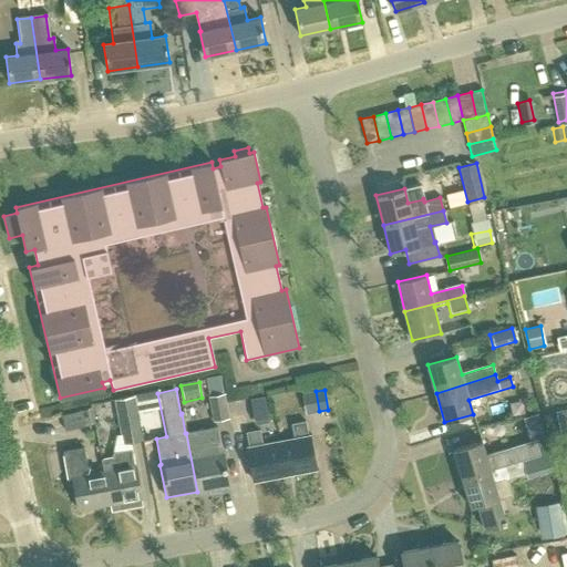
[(209,398),(214,422),(229,420),(225,394),(209,398)]
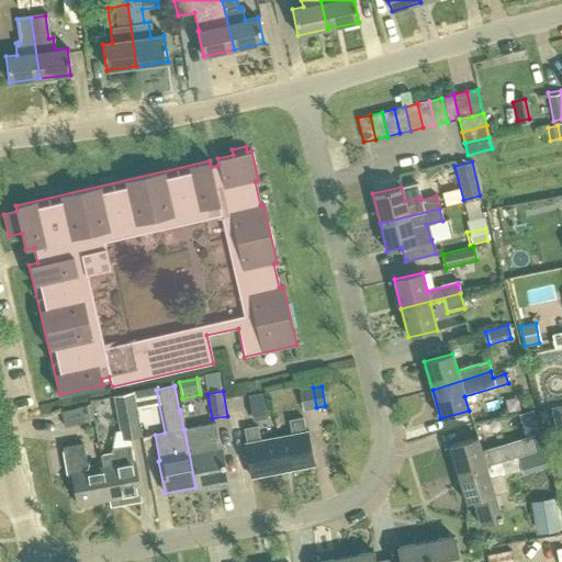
[(265,419),(260,393),(247,395),(251,422),(265,419)]
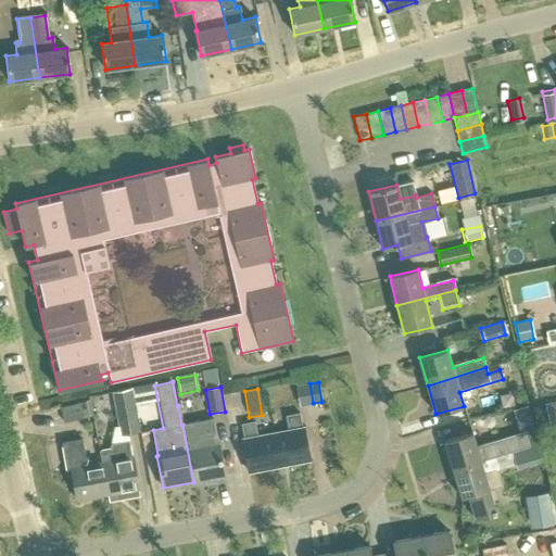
[(111,394),(119,437),(138,433),(130,391),(111,394)]
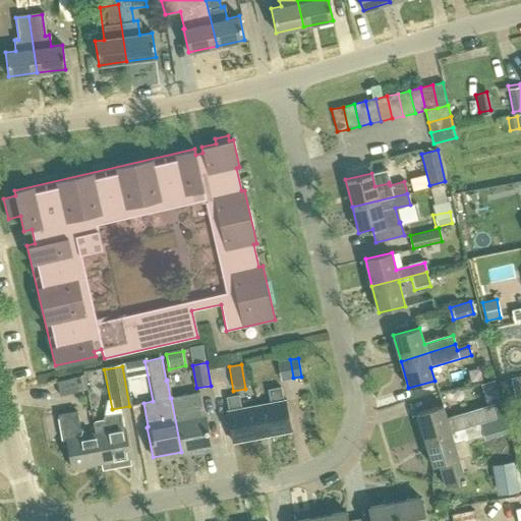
[(83,389),(80,375),(57,381),(60,395),(83,389)]
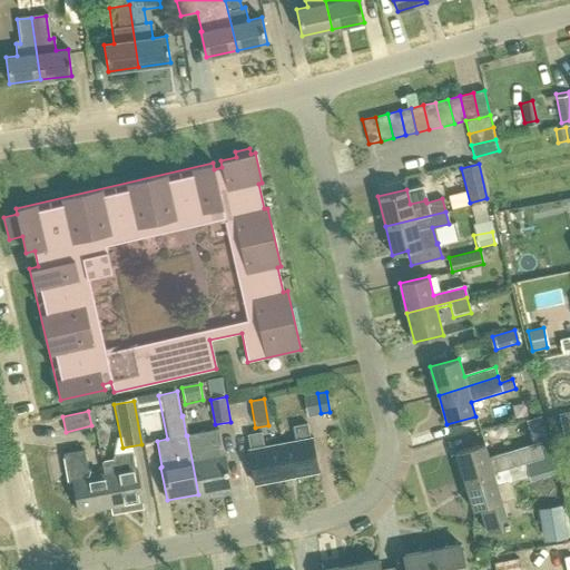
[(569,435),(569,413),(559,416),(563,438),(569,435)]
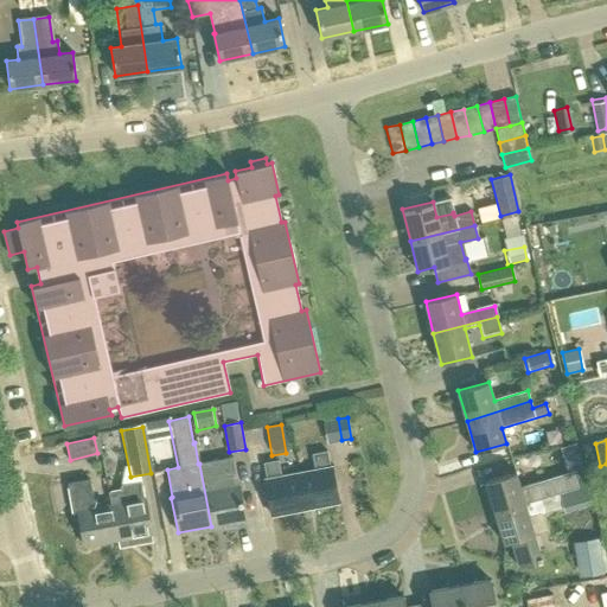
[(298,473),(305,509),(338,502),(332,467),(330,467),(327,451),(312,454),(314,471),(298,473)]
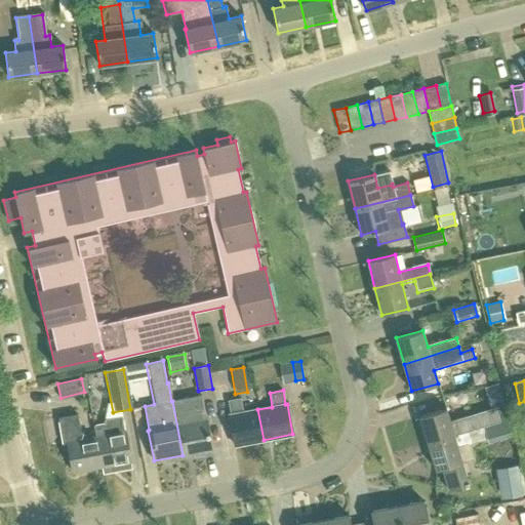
[(172,401),(183,455),(212,450),(206,419),(205,419),(201,396),(172,401)]
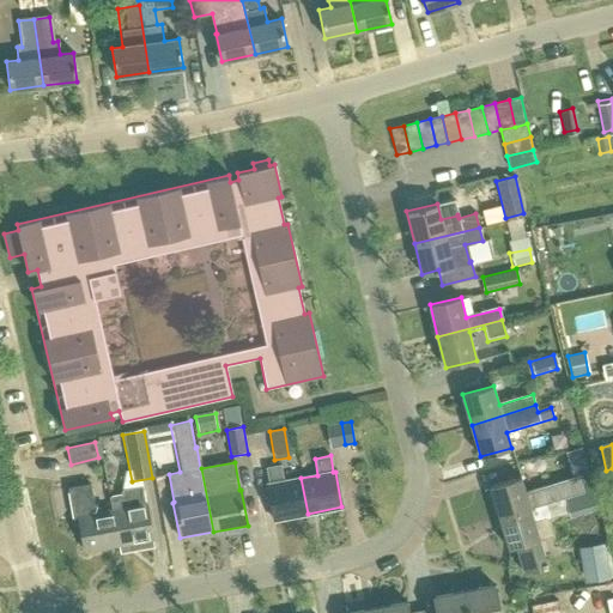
[(267,485),(273,520),(308,514),(301,478),(284,481),(281,465),(266,468),(268,484),(267,485)]
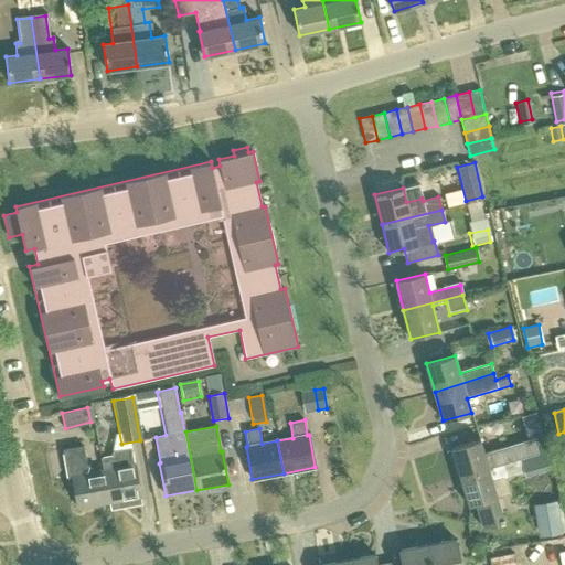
[(451,448),(460,477),(520,458),(534,452),(532,443),(486,456),(480,439),(451,448)]
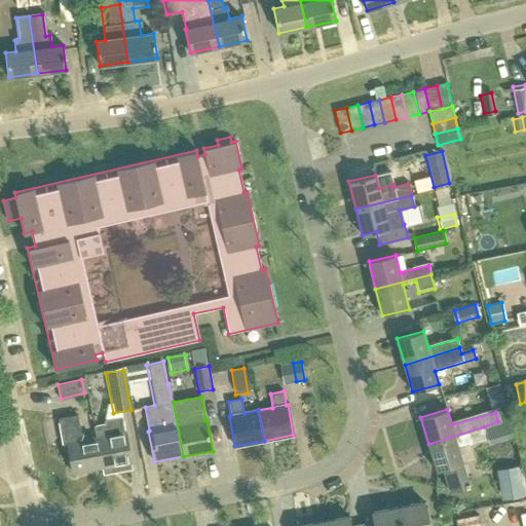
[(67,444),(72,473),(102,467),(96,438),(82,440),(77,415),(59,418),(63,445),(67,444)]
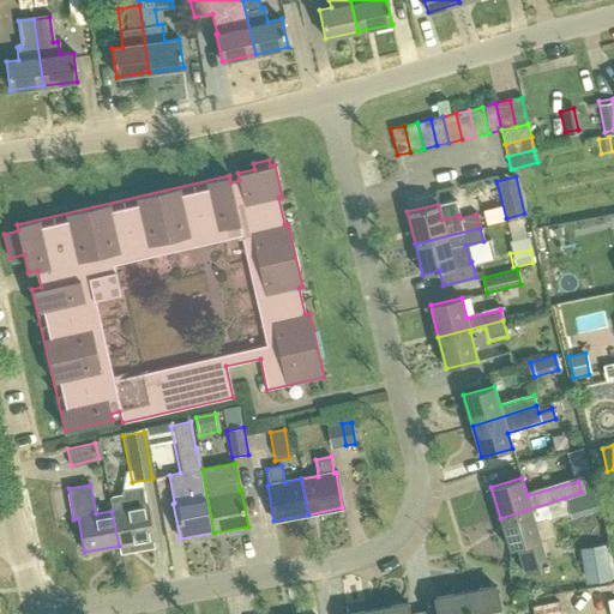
[(126,494),(109,497),(112,511),(119,546),(130,543),(131,548),(134,551),(150,547),(152,545),(151,540),(152,540),(146,504),(144,505),(142,488),(126,491),(126,494)]
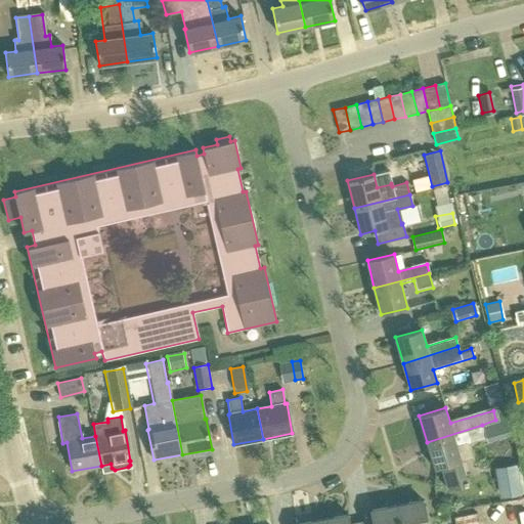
[(482,425),(427,442),(434,469),(440,467),(447,490),(468,484),(461,461),(456,445),(485,437),(482,425)]
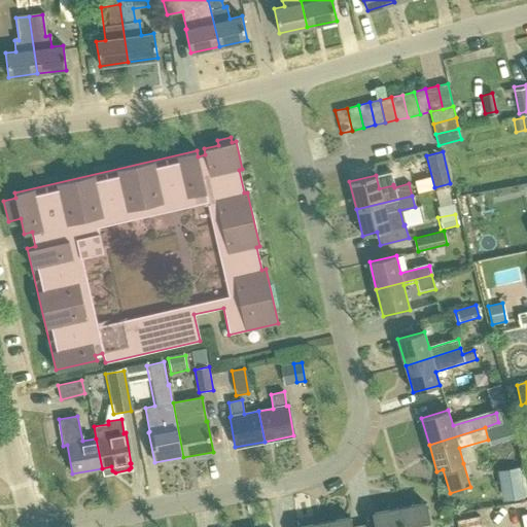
[(398,508),(401,526),(429,526),(425,503),(398,508)]
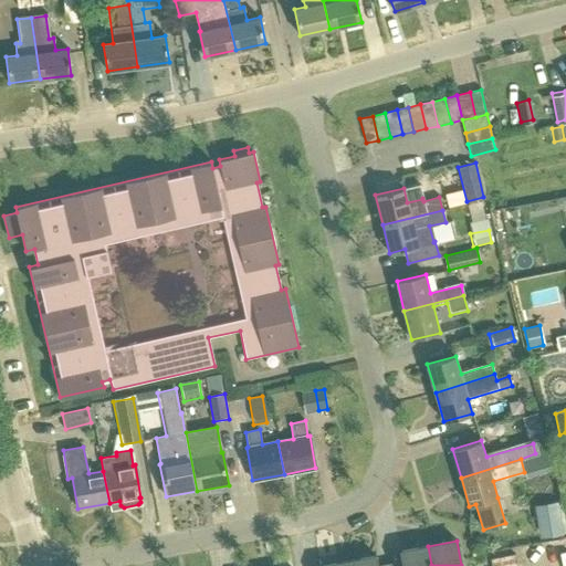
[(400,552),(402,565),(431,565),(428,546),(400,552)]
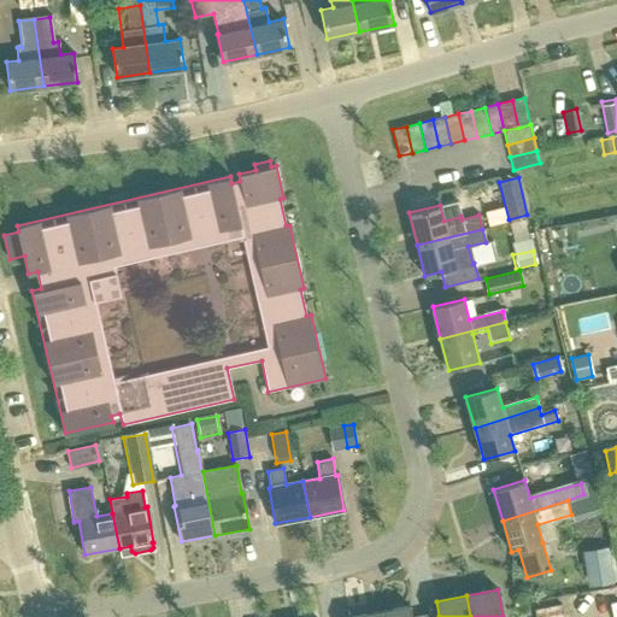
[(535,607),(536,616),(552,616),(563,615),(560,603),(535,607)]
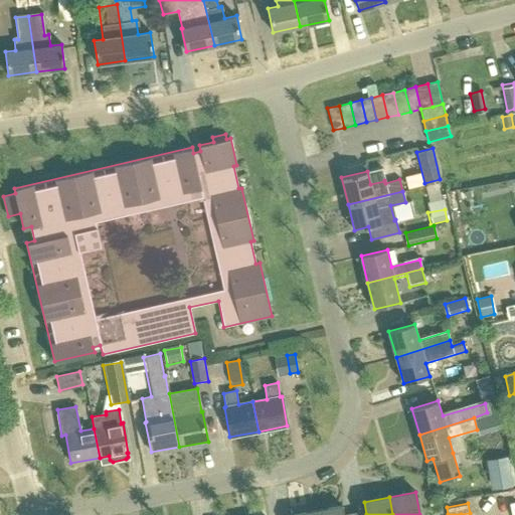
[(316,511),(317,514),(343,514),(342,506),(316,511)]
